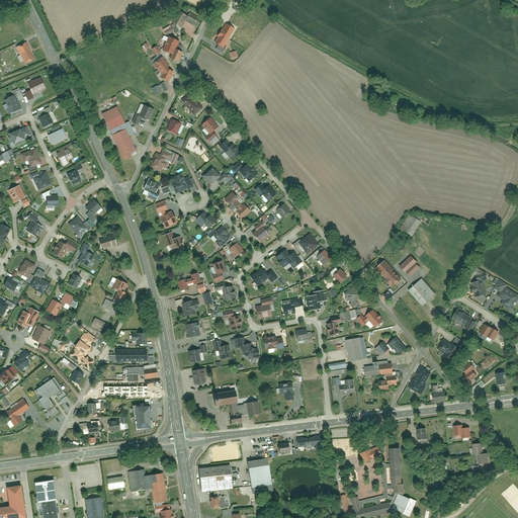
[(251,6),(243,18),(250,23),(258,11),(251,6)]
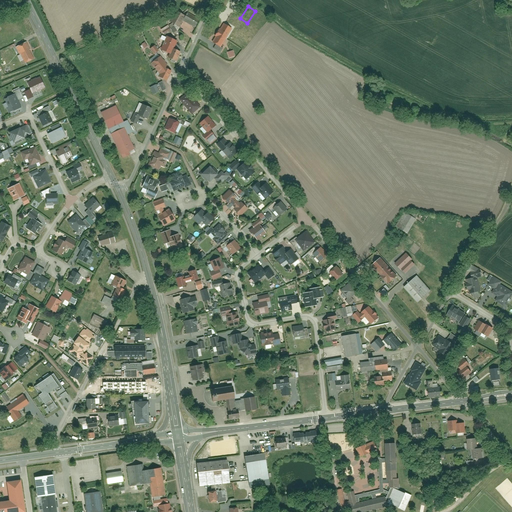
[(181,19),(193,25),(198,16),(184,8),(181,14),(173,9),(167,19),(177,25),(181,19)]
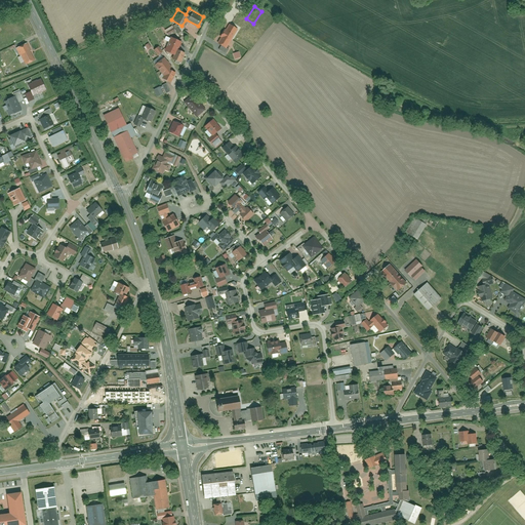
[(233,10),(213,39),(224,46),(243,17),(233,10)]
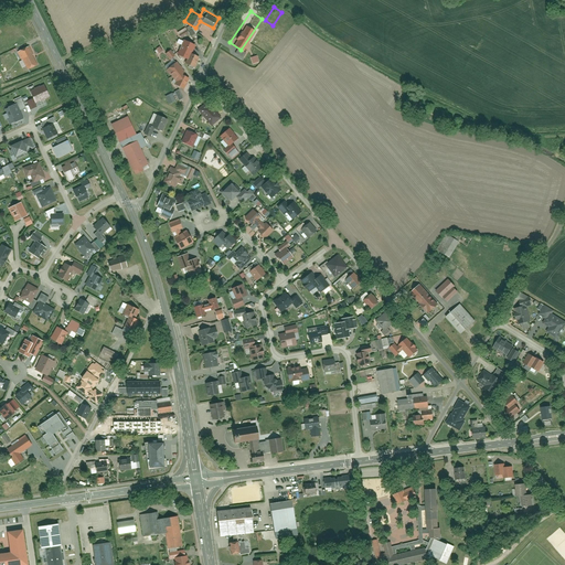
[(191,25),(188,28),(193,36),(198,33),(191,25)]
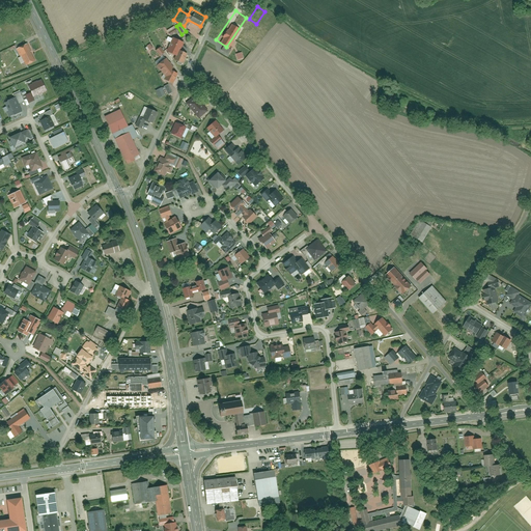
[(176,26),(168,30),(171,35),(179,31),(176,26)]
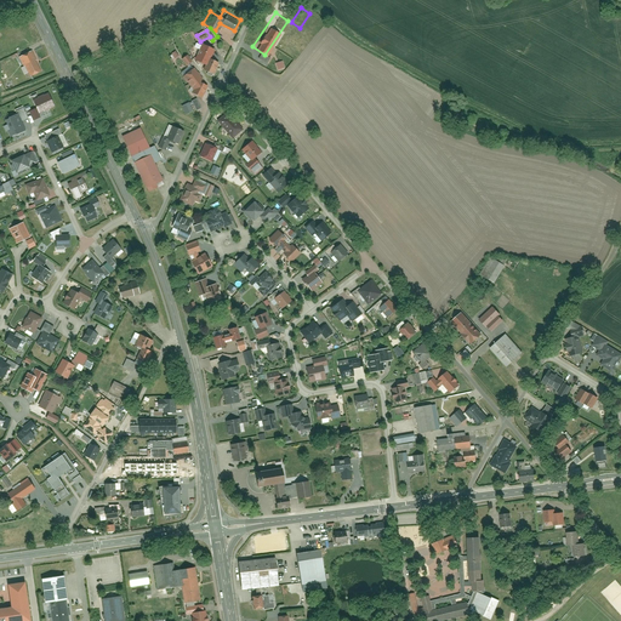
[(195,49),(205,52),(209,45),(199,41),(195,49)]
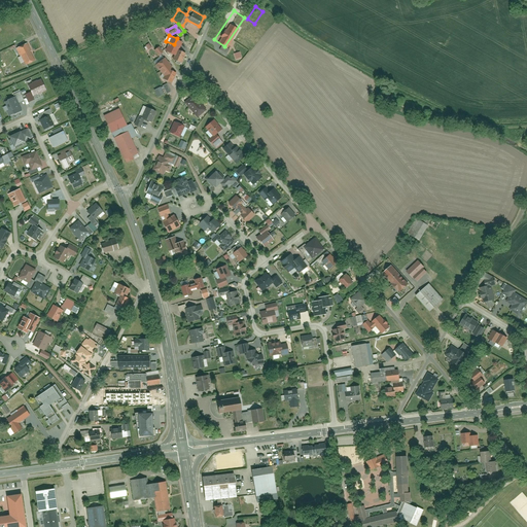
[(35,59),(27,41),(15,47),(25,64),(35,59)]
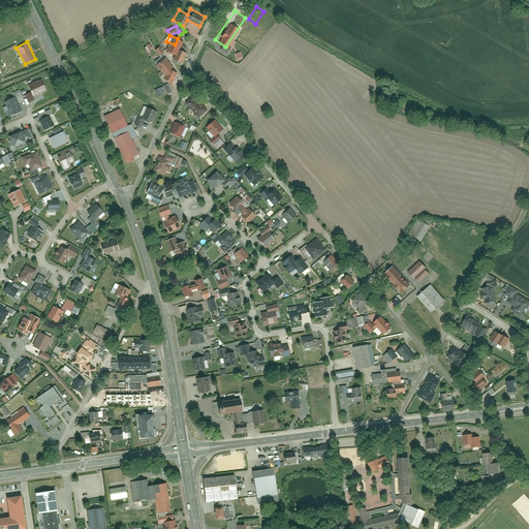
[(177,47),(167,42),(164,50),(173,54),(170,58),(174,59),(174,60),(177,62),(178,60),(179,61),(184,51),(176,48),(177,47)]
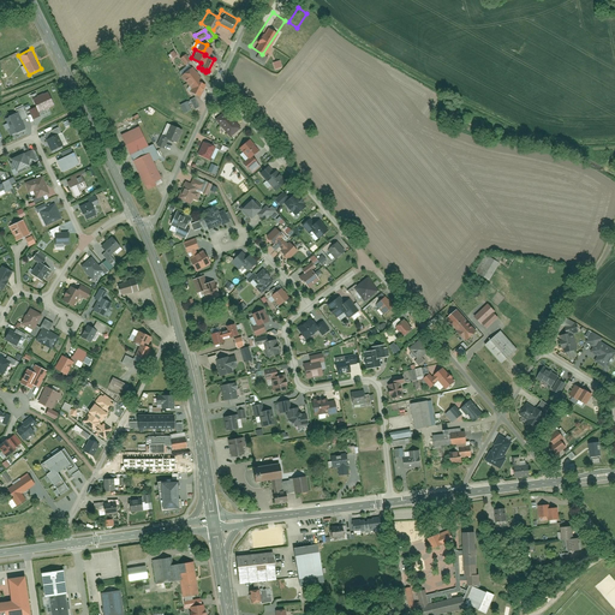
[(261,53),(258,58),(267,63),(269,58),(261,53)]
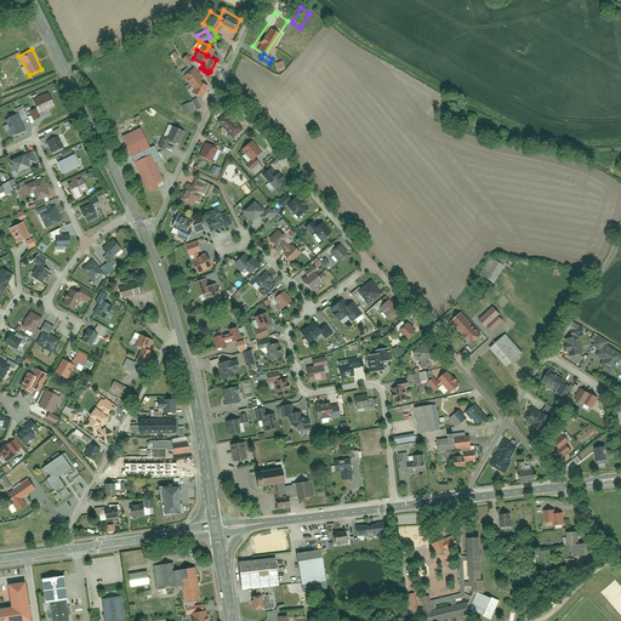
[(203,80),(194,69),(184,77),(184,79),(186,81),(188,81),(195,89),(193,93),(201,98),(208,86),(200,83),(203,80)]
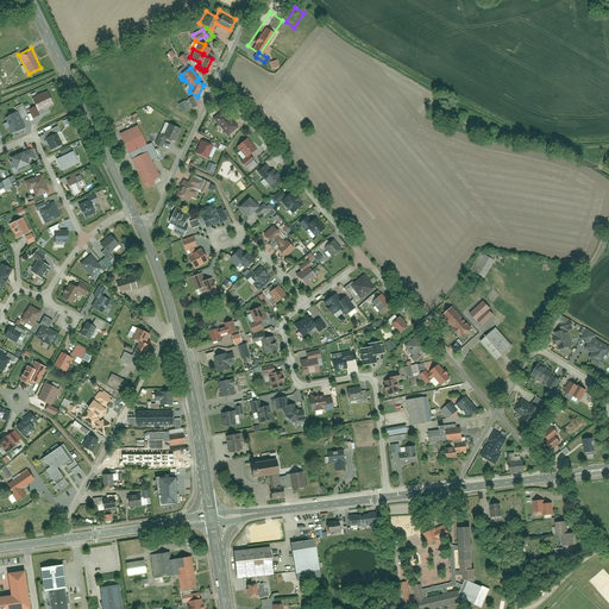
[(50,90),(35,98),(41,111),(57,104),(50,90)]
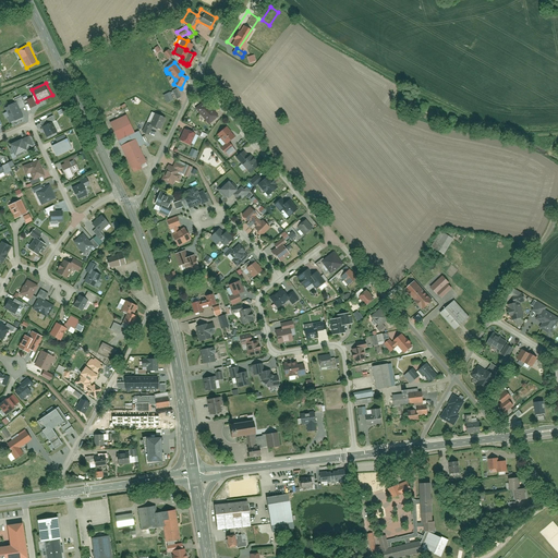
[(173,86),(170,88),(174,97),(179,95),(173,86)]
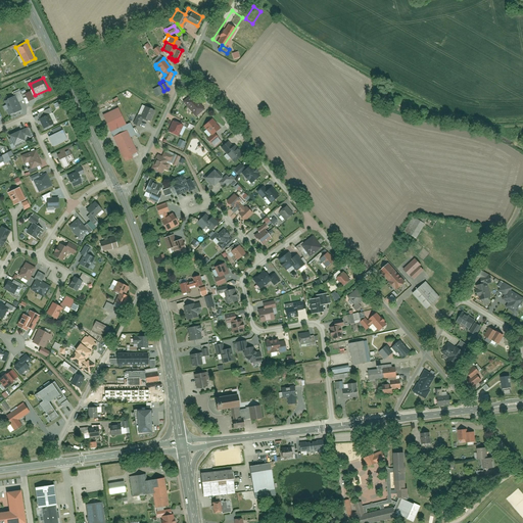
[(31,101),(36,99),(32,90),(26,93),(31,101)]
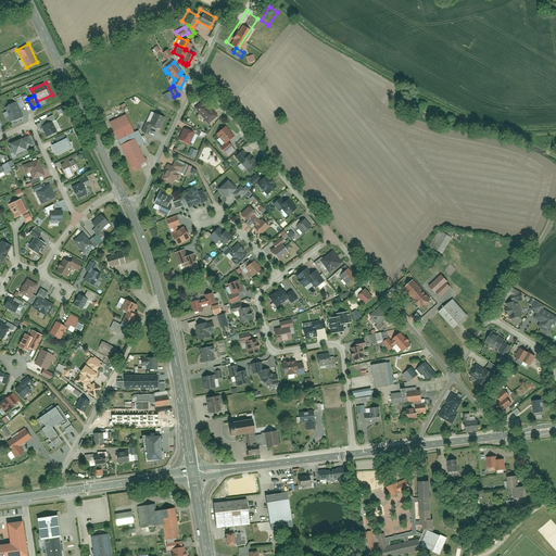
[(202,98),(192,105),(204,122),(215,113),(202,98)]
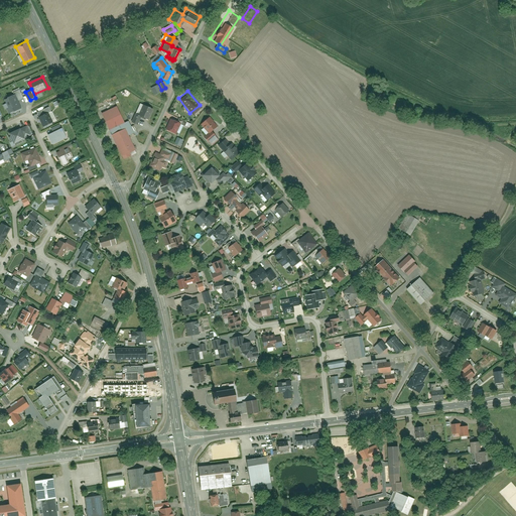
[(14,95),(5,100),(11,113),(20,108),(14,95)]
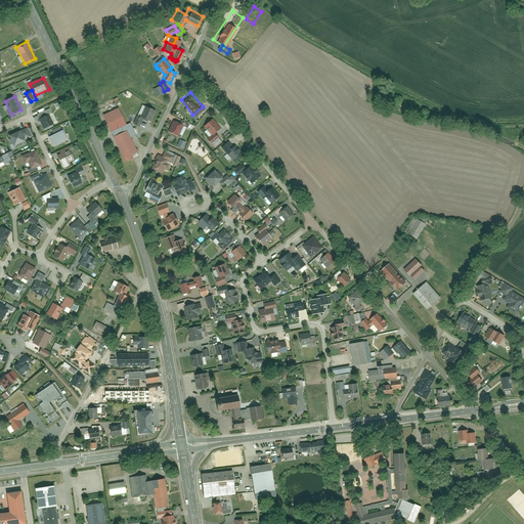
[(117,107),(103,115),(126,161),(140,154),(117,107)]
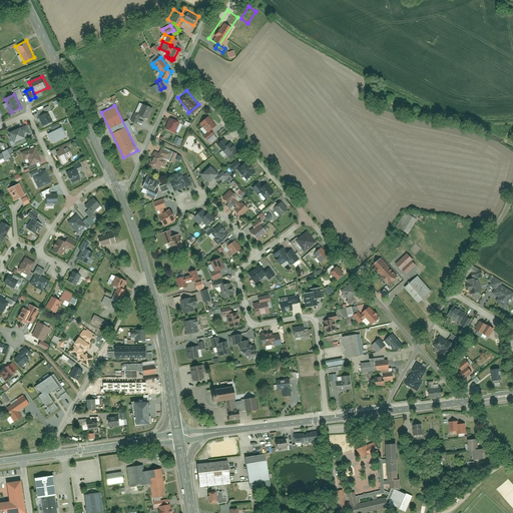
[(152,108),(143,105),(139,115),(148,119),(152,108)]
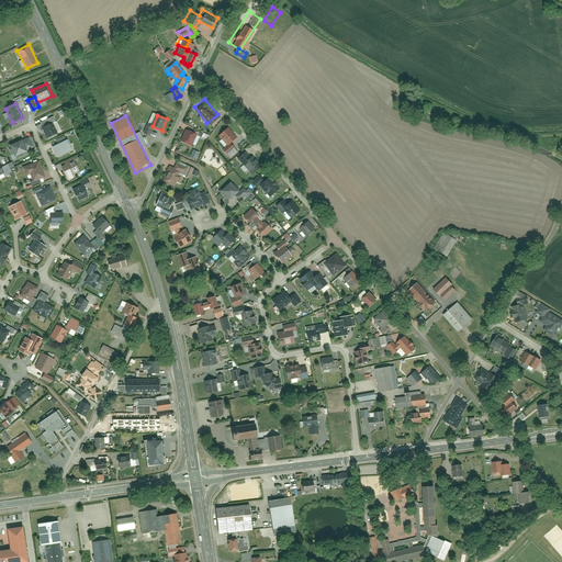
[(45,125),(42,127),(47,138),(57,134),(53,124),(56,123),(53,117),(44,122),(45,125)]
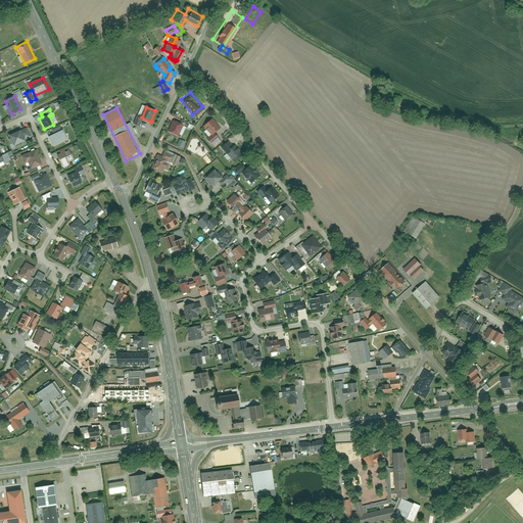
[(215,126),(206,116),(198,124),(206,133),(215,126)]
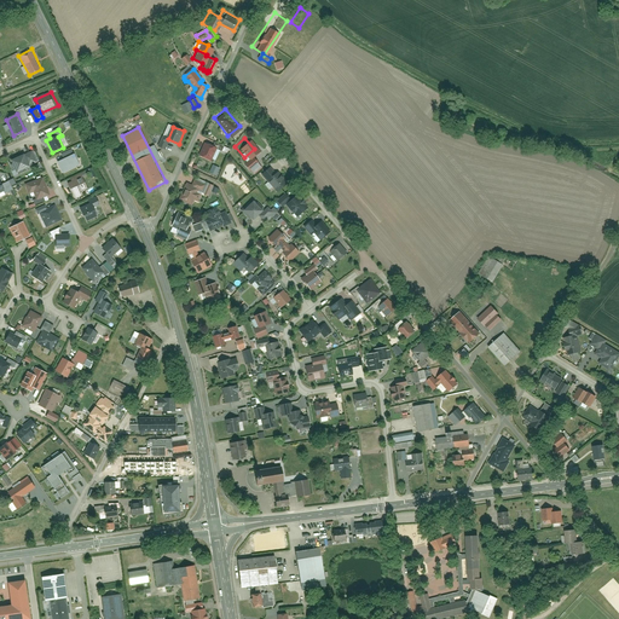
[(168,151),(172,142),(165,139),(161,149),(168,151)]
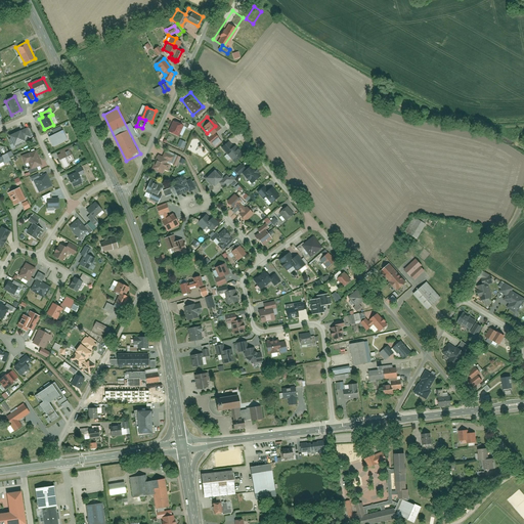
[(178,124),(172,122),(168,132),(177,135),(181,125),(178,124)]
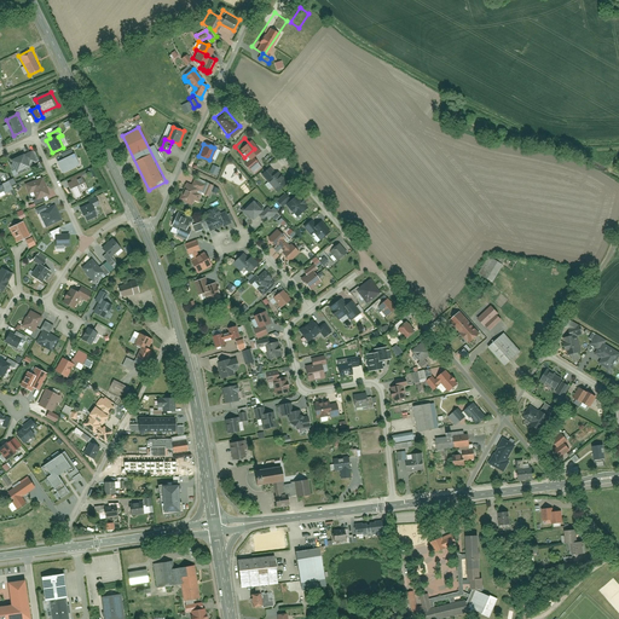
[(25,169),(41,160),(34,149),(11,162),(21,177),(28,173),(25,169)]
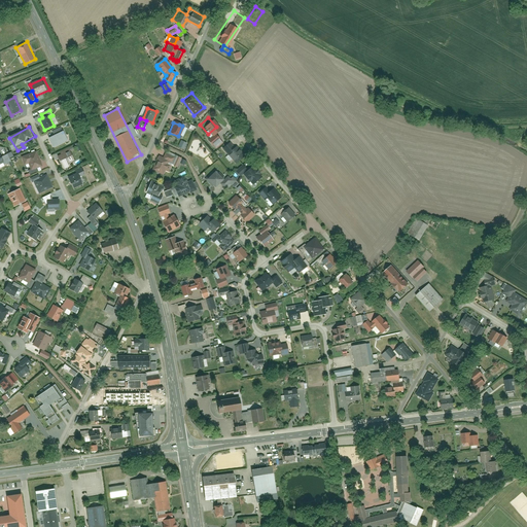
[(50,136),(55,147),(70,141),(65,130),(50,136)]
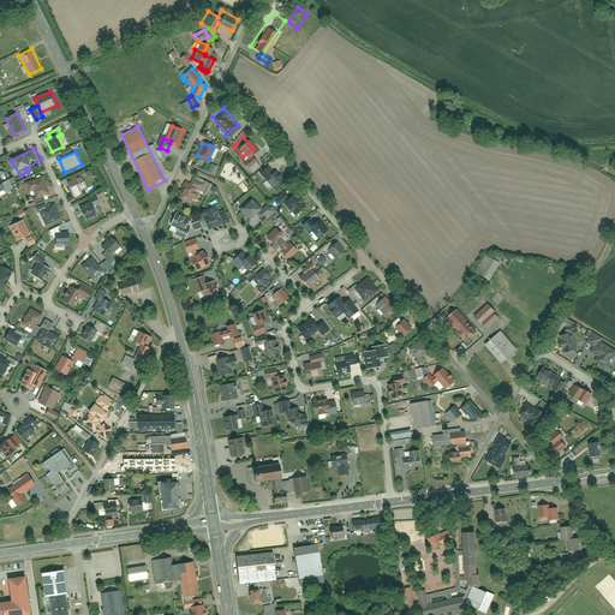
[(249,160),(245,155),(240,160),(239,159),(236,161),(242,167),(249,160)]
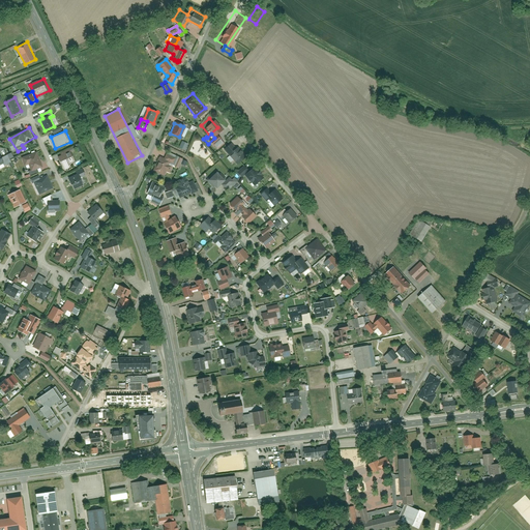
[(187,151),(190,144),(183,141),(180,147),(187,151)]
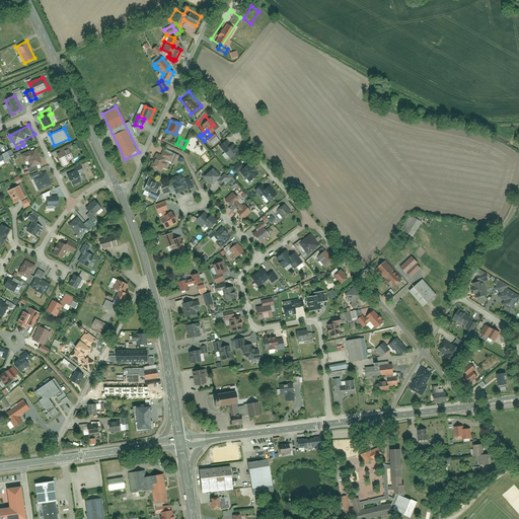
[(218,150),(225,144),(221,138),(213,144),(218,150)]
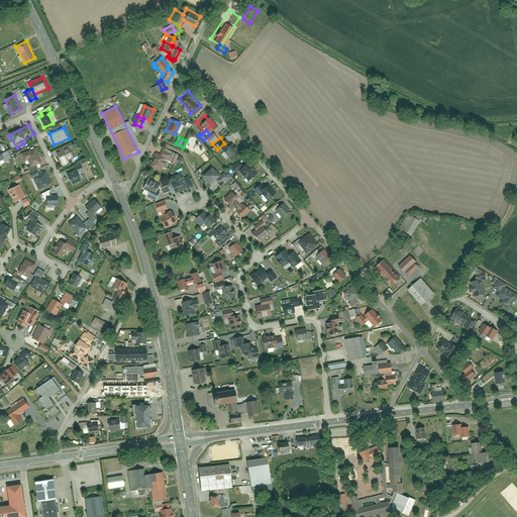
[(226,142),(219,148),(226,157),(233,150),(226,142)]
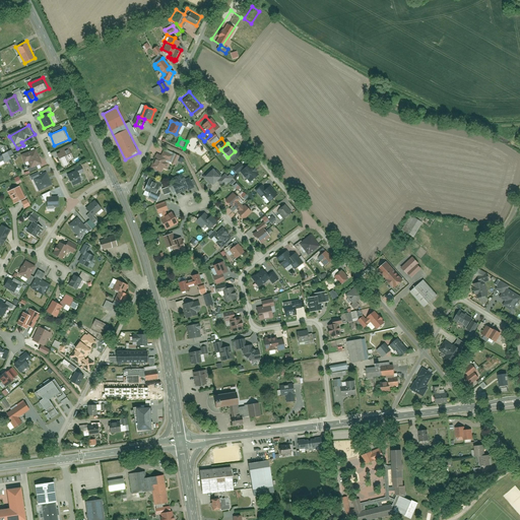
[(67,161),(73,158),(67,146),(58,151),(59,153),(58,154),(64,167),(69,165),(67,161)]
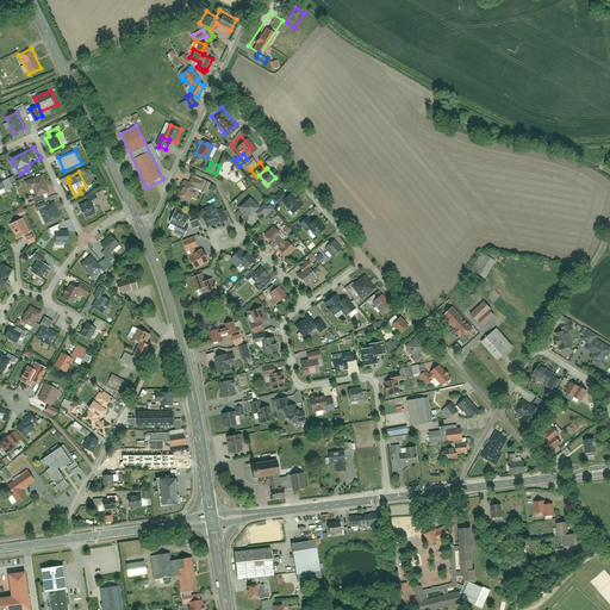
[(39,195),(50,190),(42,173),(25,181),(30,192),(36,190),(39,195)]
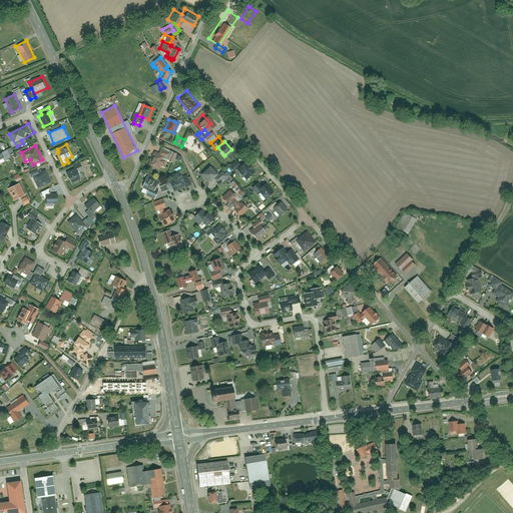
[(6,146),(0,148),(0,163),(12,159),(6,146)]
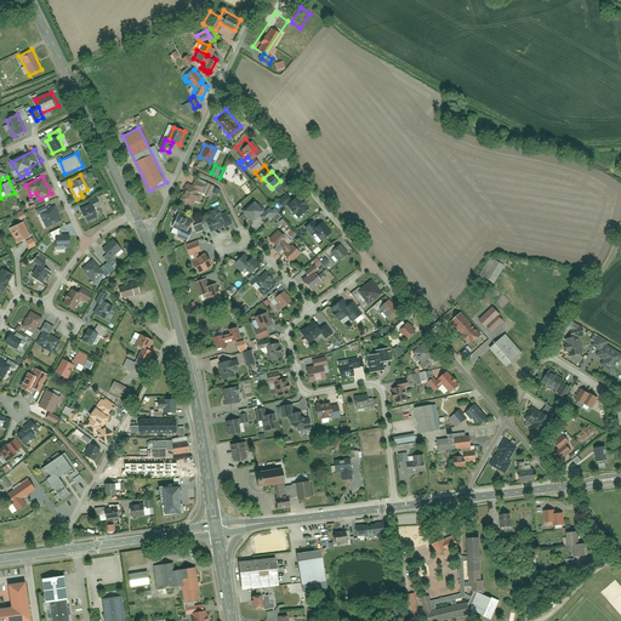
[(194,181),(192,187),(201,192),(205,186),(194,181)]
